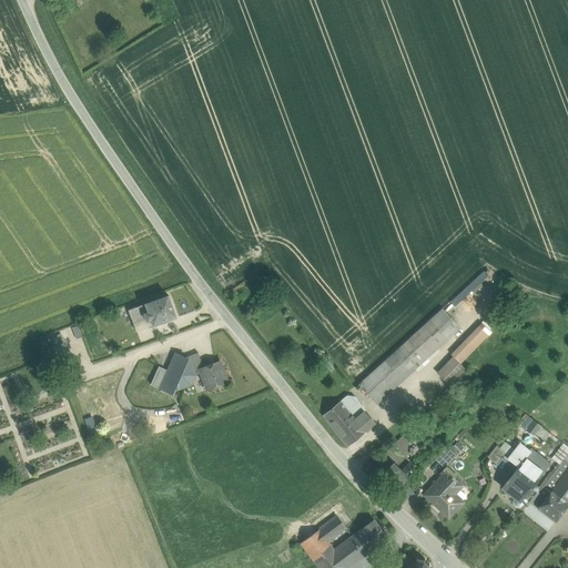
[(151,320),(153,325),(153,326),(176,317),(168,295),(145,304),(149,313),(144,314),(146,322),(151,320)]
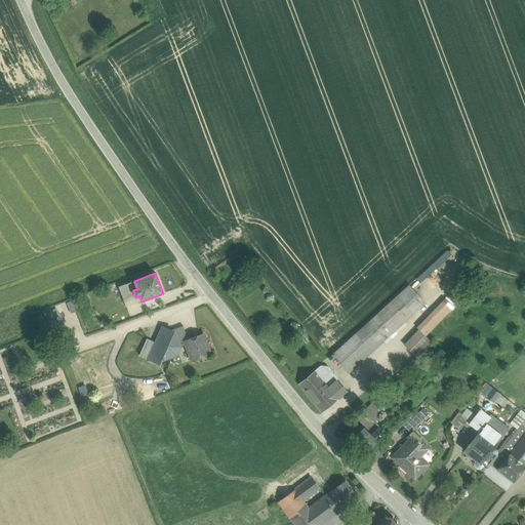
[(438,296),(446,288),(434,277),(426,284),(438,296)]
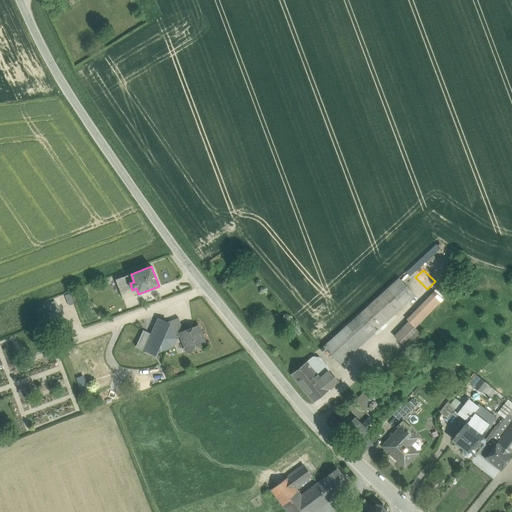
[(131,274),(115,279),(118,287),(119,287),(130,283),(134,282),(131,274)]
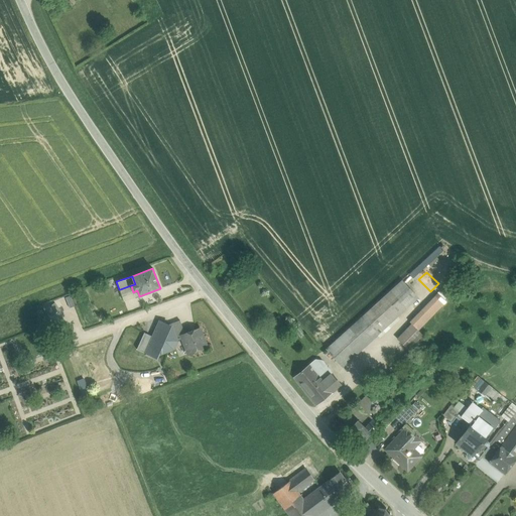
[(401,282),(390,292),(405,308),(416,298),(401,282)]
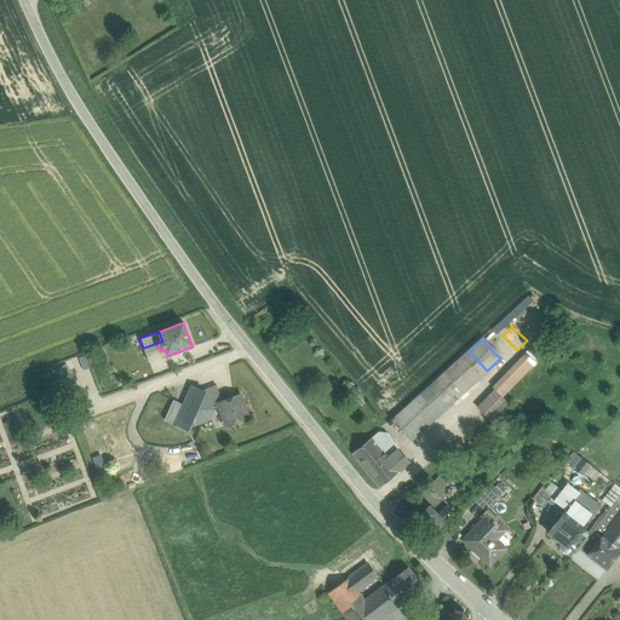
[(160,351),(158,343),(144,348),(149,362),(167,355),(165,349),(160,351)]
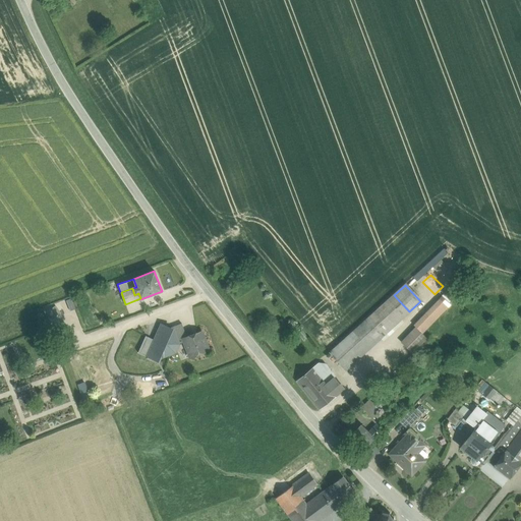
[(394,295),(368,319),(383,335),(409,311),(394,295)]
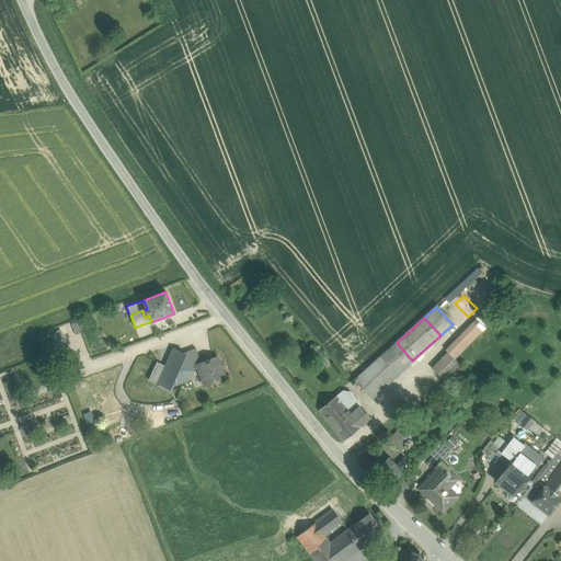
[(75,335),(82,332),(77,319),(70,321),(75,335)]
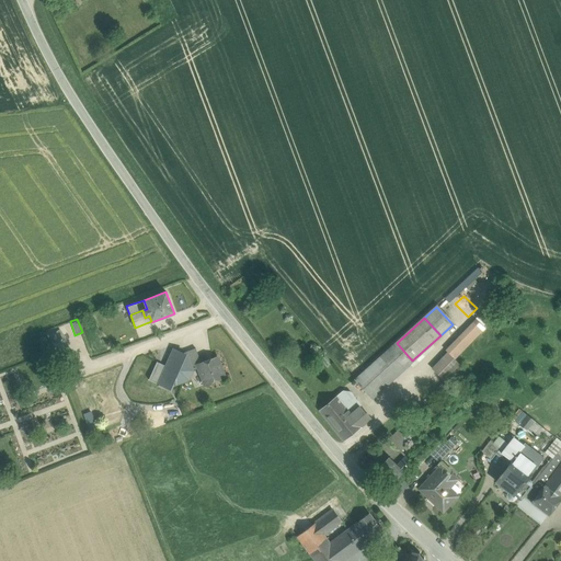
[(480,321),(468,333),(474,339),(485,327),(480,321)]
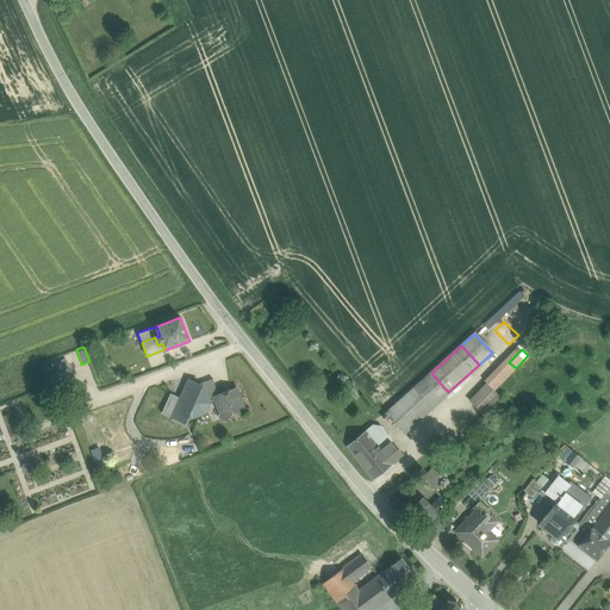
[(473,399),(485,411),(502,394),(495,390),(516,368),(509,362),(473,399)]
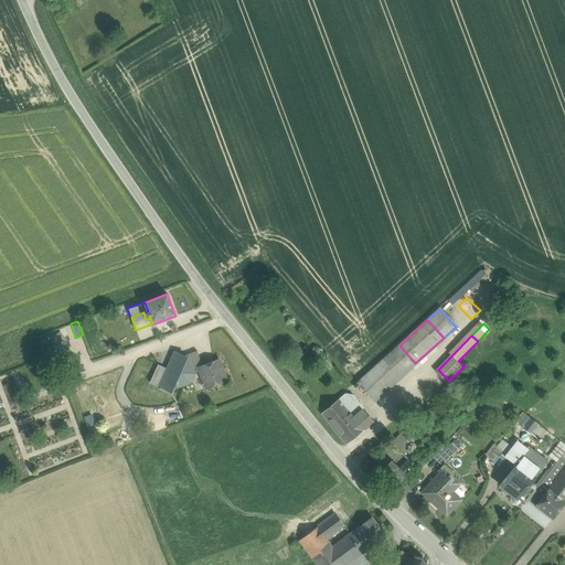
[(400,345),(358,382),(374,401),(415,363),(400,345)]
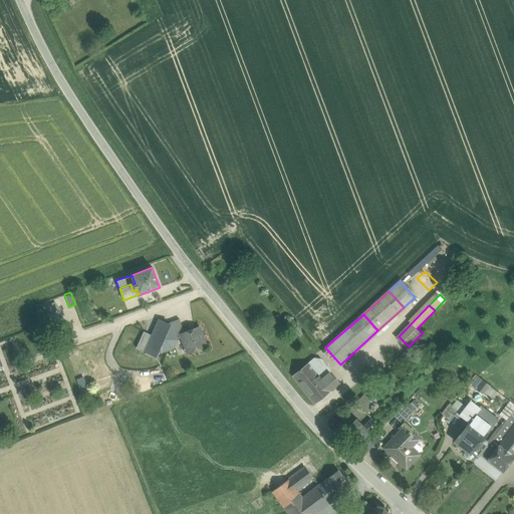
[(180,319),(170,323),(170,324),(176,339),(183,337),(181,334),(185,333),(180,319)]
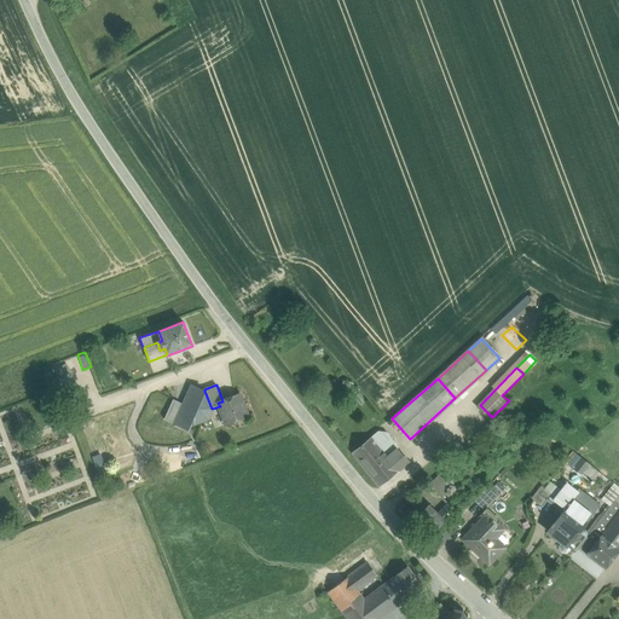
[(178,417),(192,423),(207,418),(212,409),(204,391),(202,391),(192,386),(184,404),(178,417)]
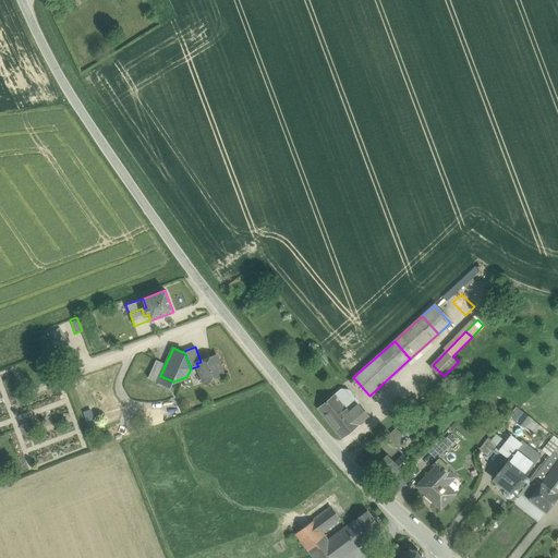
[(201,362),(196,363),(198,366),(204,383),(223,376),(216,356),(201,362)]
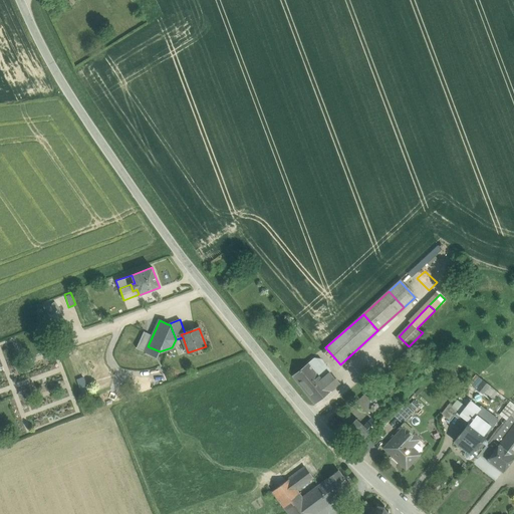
[(148,346),(153,335),(144,331),(137,348),(146,352),(148,346)]
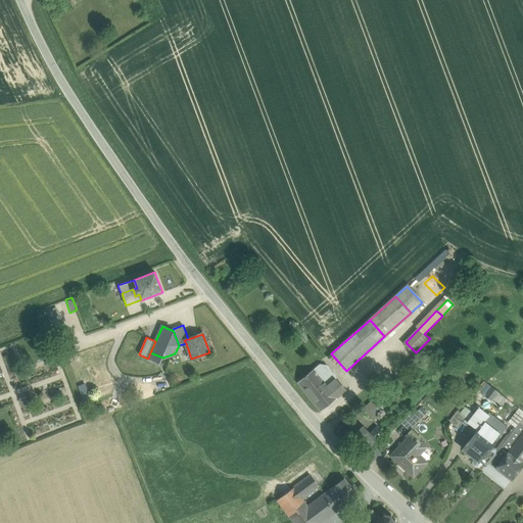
[(430,340),(417,353),(421,358),(431,347),(433,349),(436,346),(430,340)]
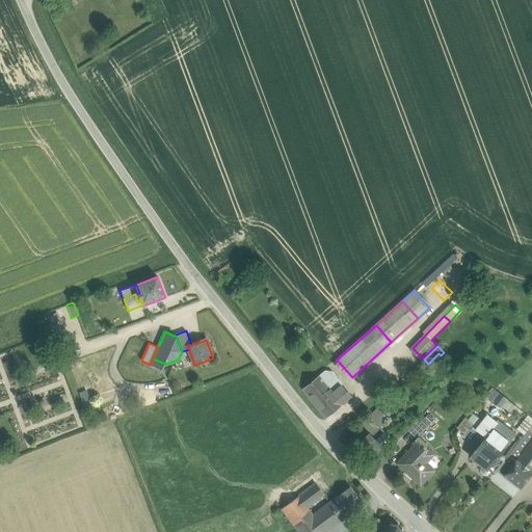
[(343,387),(330,372),(320,375),(335,394),(343,387)]
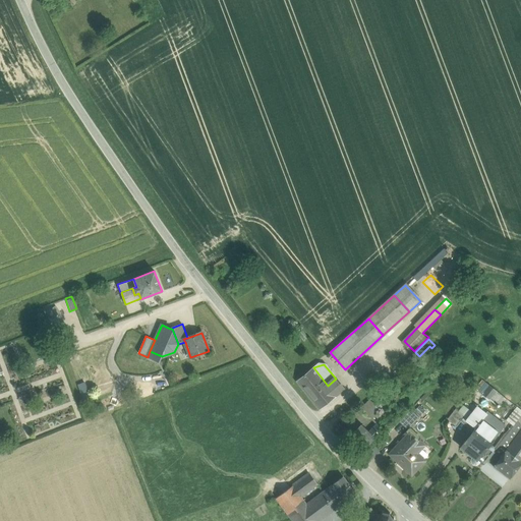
[(328,386),(313,367),(296,382),(319,408),(335,395),(328,386)]
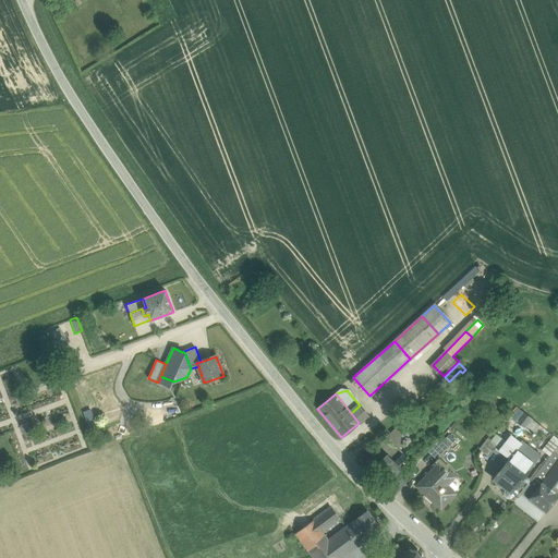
[(367,415),(360,405),(351,413),(359,423),(367,415)]
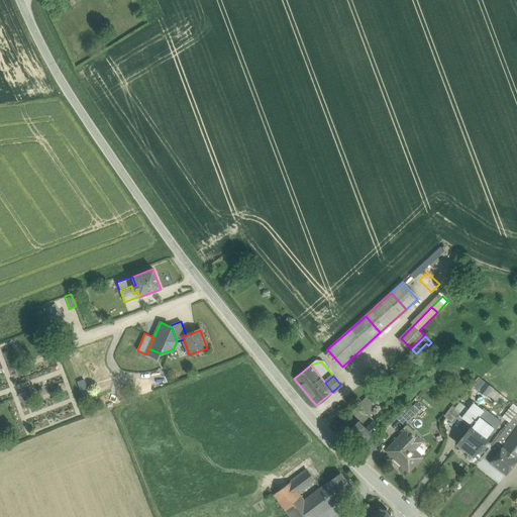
[(490,398),(496,390),(481,378),(474,386),(490,398)]
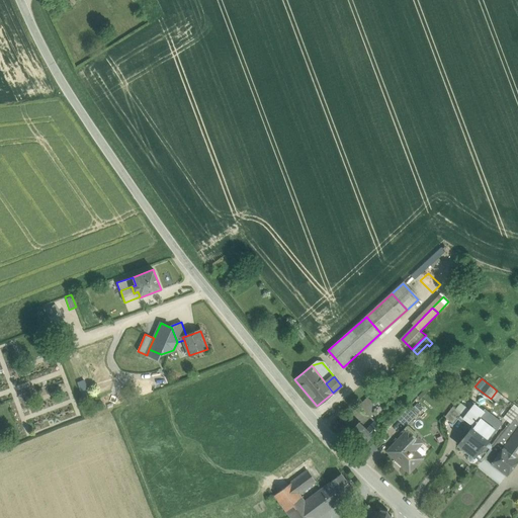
[(370,394),(358,406),(368,417),(376,410),(371,404),(375,400),(370,394)]
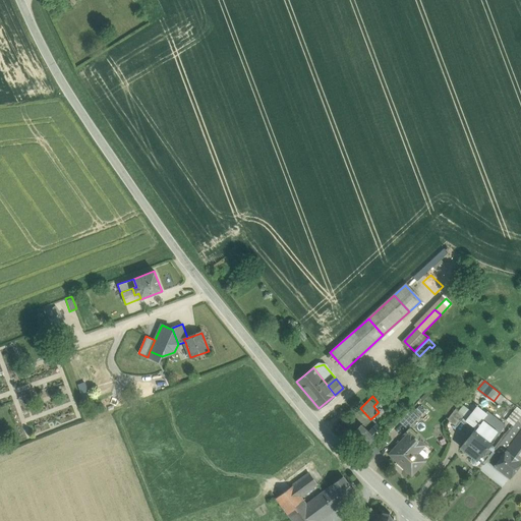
[(462,417),(466,420),(471,413),(460,405),(456,409),(463,415),(462,417)]
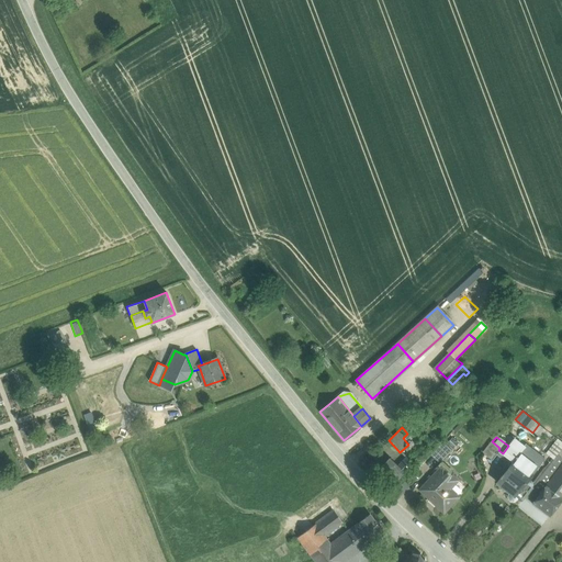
[(561,445),(561,442),(555,437),(542,454),(551,461),(561,445)]
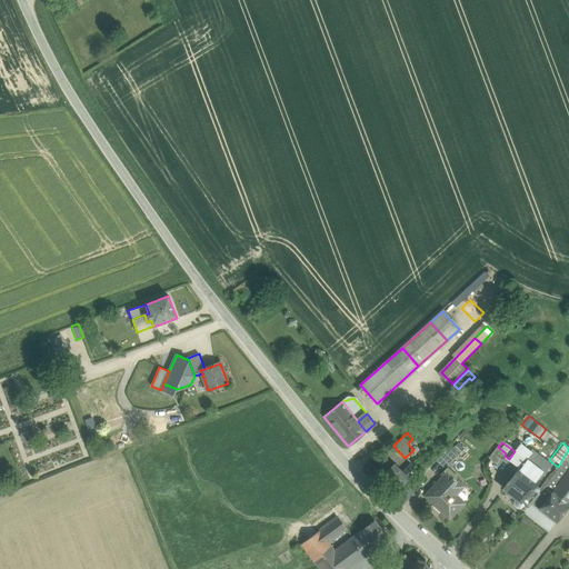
[(520,445),(515,451),(509,459),(511,461),(522,447),(520,445)]
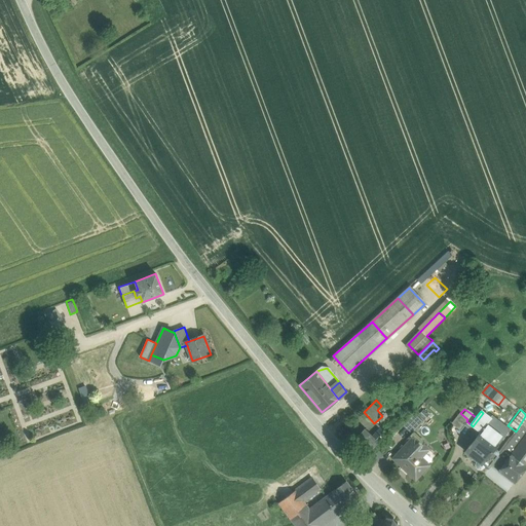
[(422,421),(414,413),(403,425),(411,433),(422,421)]
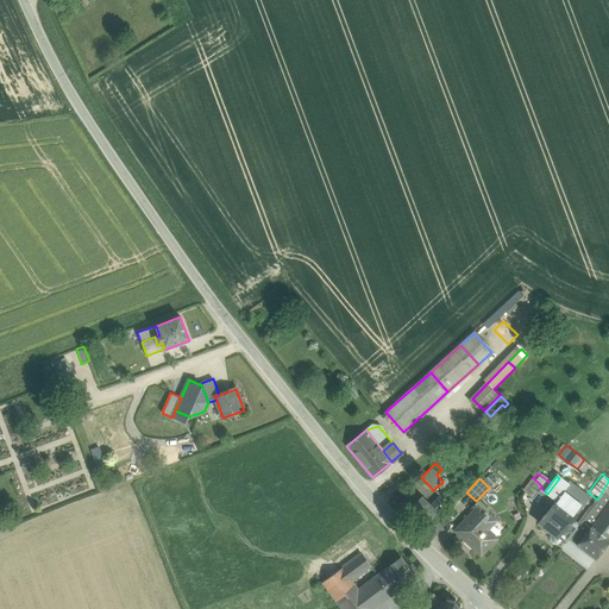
[(533,478),(523,490),(532,497),(540,488),(541,485),(533,478)]
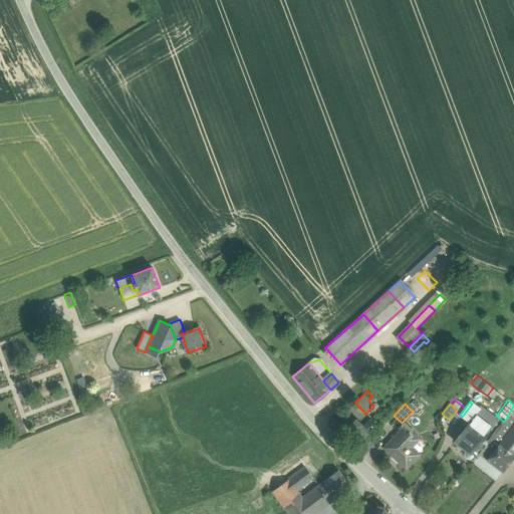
[(480,410),(472,404),(462,417),(460,419),(466,427),(456,439),(479,457),(482,453),(488,445),(482,439),(497,421),(481,408),(480,410)]
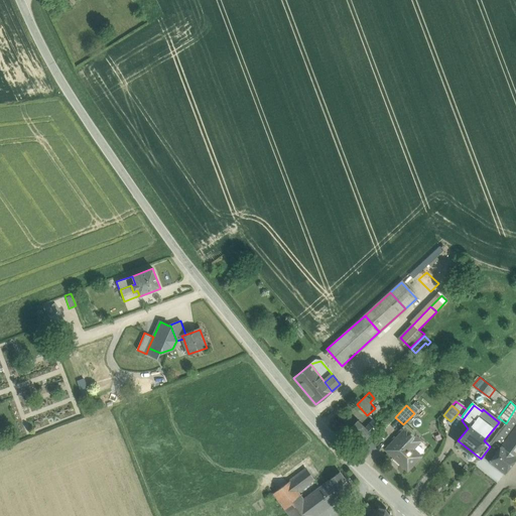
[(515,417),(513,416),(513,415),(493,442),(499,447),(502,444),(515,455),(515,417)]
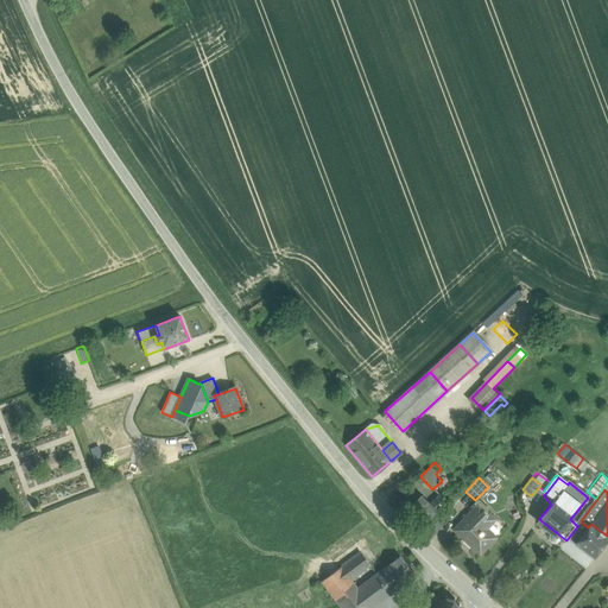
[(429,502),(422,495),(406,511),(422,526),(448,501),(439,493),(429,502)]
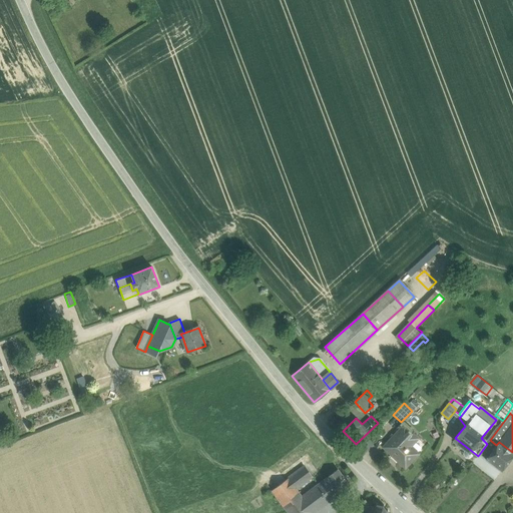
[(404,424),(383,447),(391,455),(392,454),(406,466),(418,453),(406,442),(414,433),(404,424)]
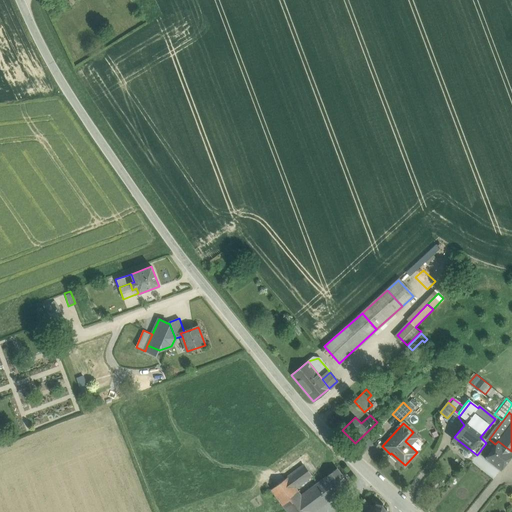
[(511,455),(511,451),(498,441),(495,444),(489,439),(486,443),(480,451),(502,468),(511,455)]
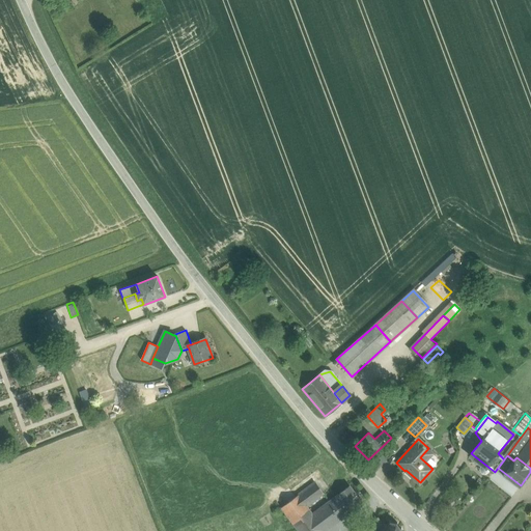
[(314,482),(298,495),(307,506),(324,494),(314,482)]
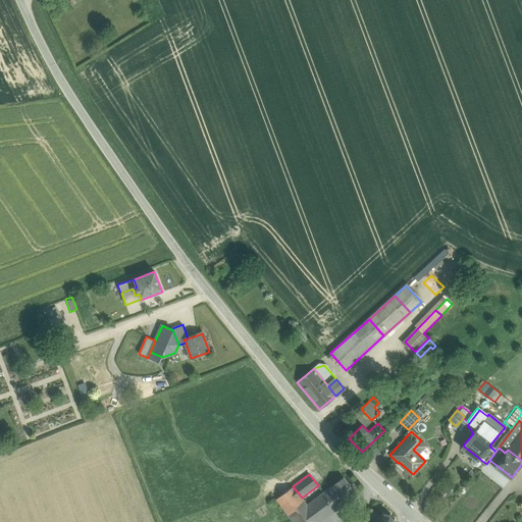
[(357,497),(344,477),(331,486),(331,487),(345,505),(345,506),(357,497)]
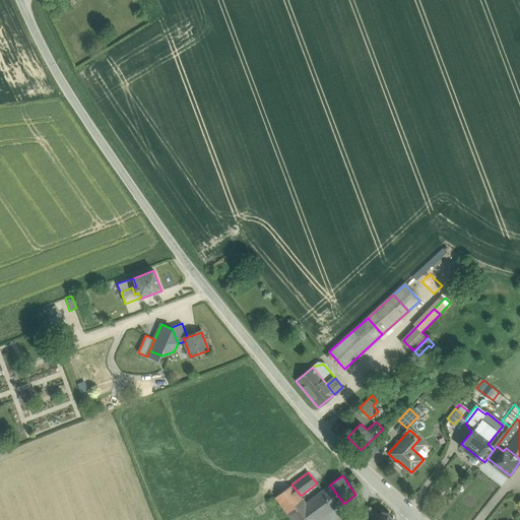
[(301,496),(291,484),(285,490),(275,498),(291,519),(318,519),(306,503),(301,496)]
